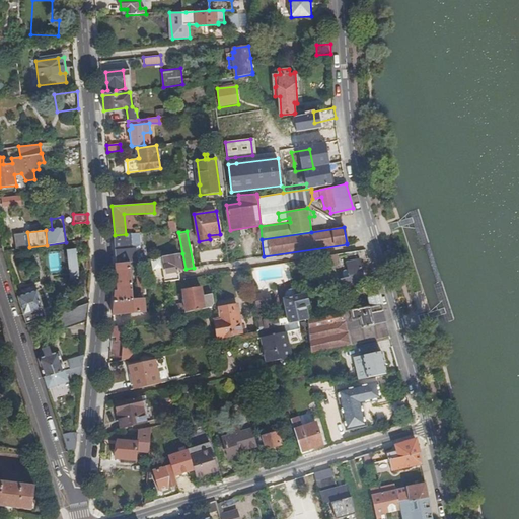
[(115,235),(117,264),(130,263),(137,262),(135,248),(132,249),(131,234),(126,234),(115,235)]
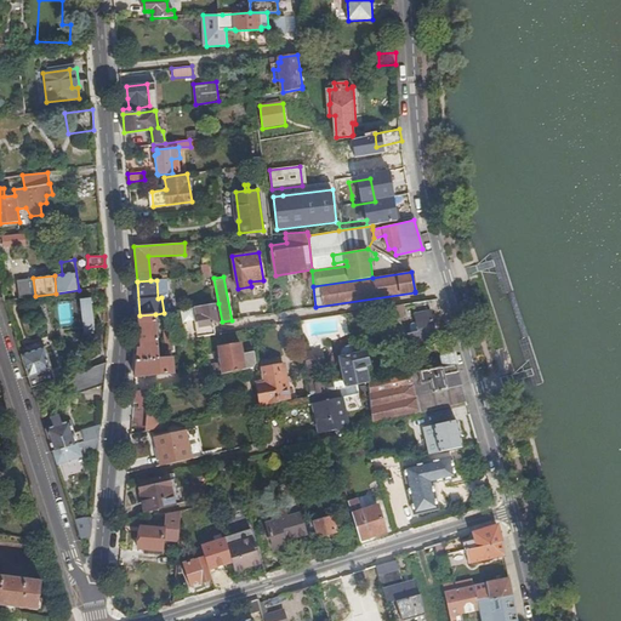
[(90,297),(79,298),(83,323),(93,322),(90,297)]
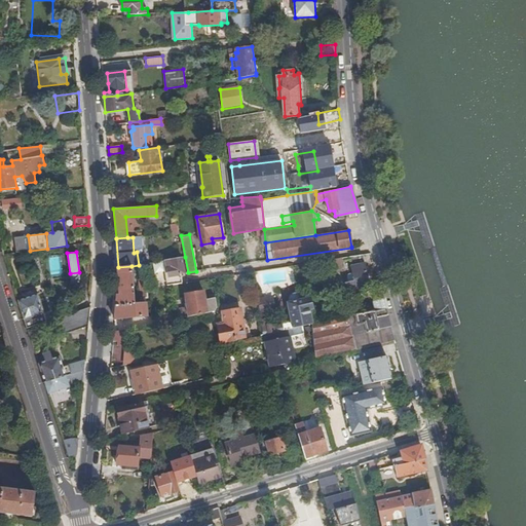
[(173,285),(182,284),(181,278),(181,273),(185,272),(182,257),(176,258),(164,261),(168,286),(173,285)]
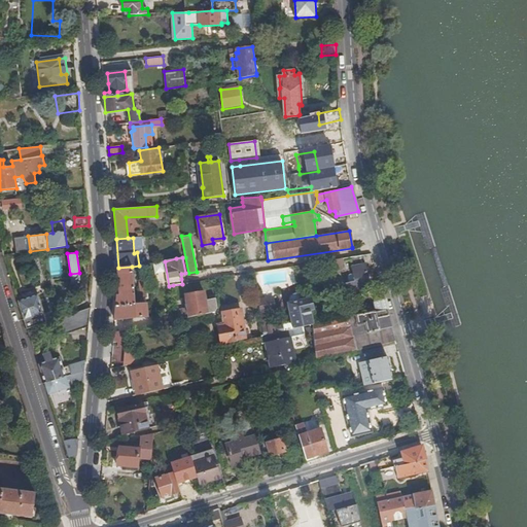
[(353,266),(351,257),(325,261),(327,270),(353,266)]
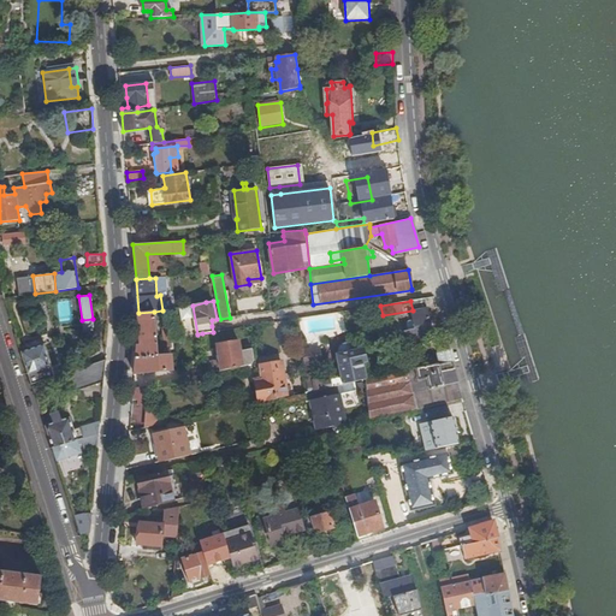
[(419,341),(431,338),(428,330),(432,330),(427,309),(413,312),(414,321),(410,321),(413,329),(416,329),(419,341)]
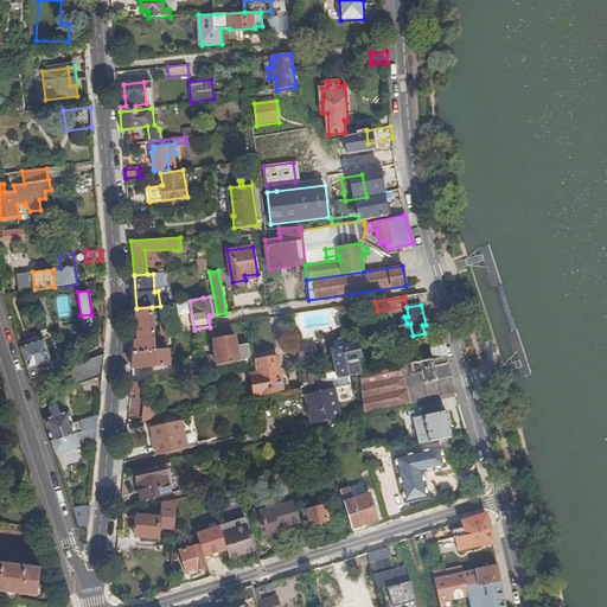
[(135,342),(133,368),(164,364),(163,350),(157,351),(152,307),(136,308),(139,342),(135,342)]
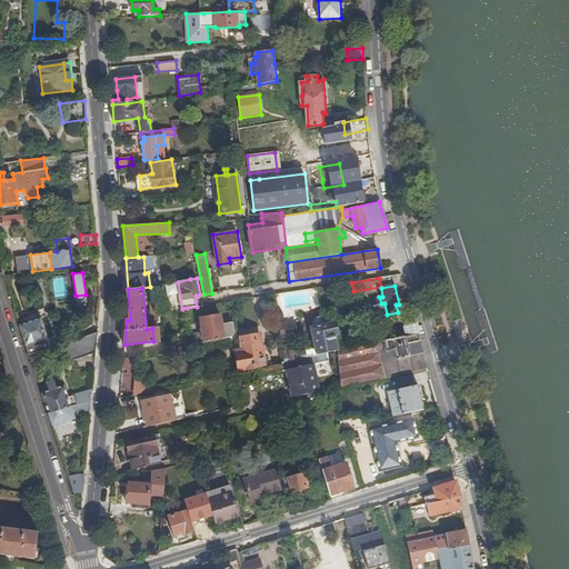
[(86,295),(76,296),(76,299),(76,303),(75,308),(73,312),(71,316),(81,313),(82,313),(85,308),(86,302),(86,295)]
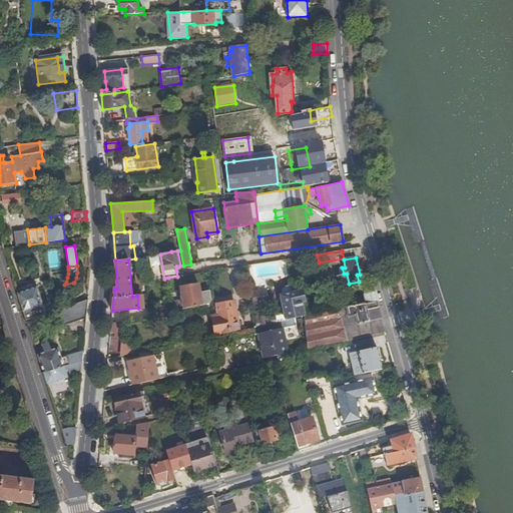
[(143,273),(136,273),(137,291),(144,291),(143,273)]
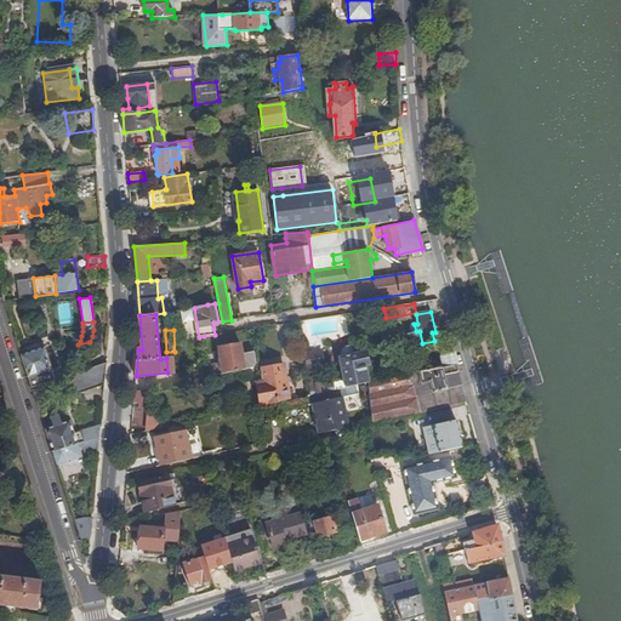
[(26,347),(28,353),(45,347),(43,341),(26,347)]
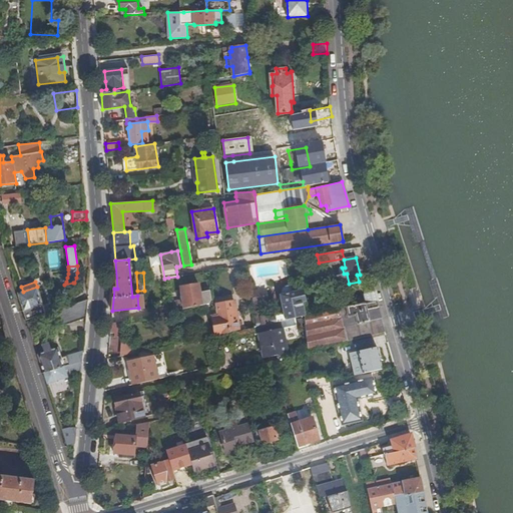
[(212,301),(210,292),(200,293),(199,284),(180,287),(183,309),(209,304),(212,301)]
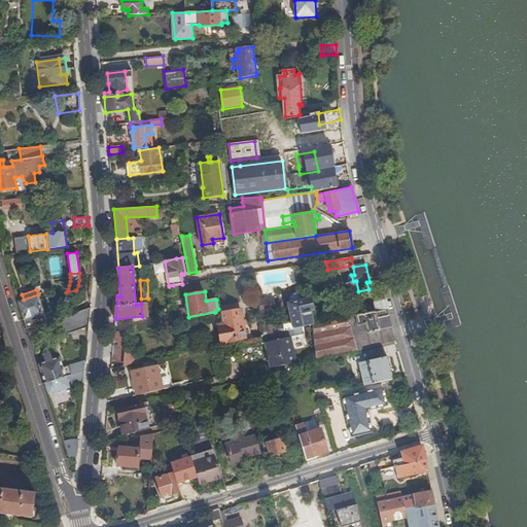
[(269,326),(262,327),(264,336),(293,328),(313,325),(310,311),(313,310),(311,297),(304,300),(303,296),(302,294),(300,293),(296,292),(293,293),(291,294),(289,296),(288,299),(288,303),(288,304),(293,325),(284,327),(283,323),(269,326)]
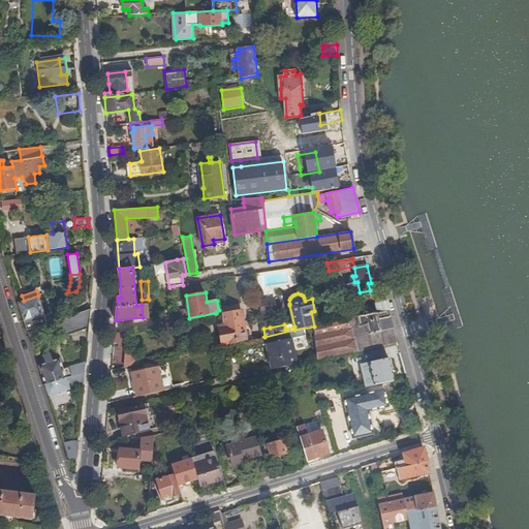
[(24,301),(19,302),(27,331),(37,327),(52,322),(57,320),(54,311),(44,314),(38,296),(24,301)]
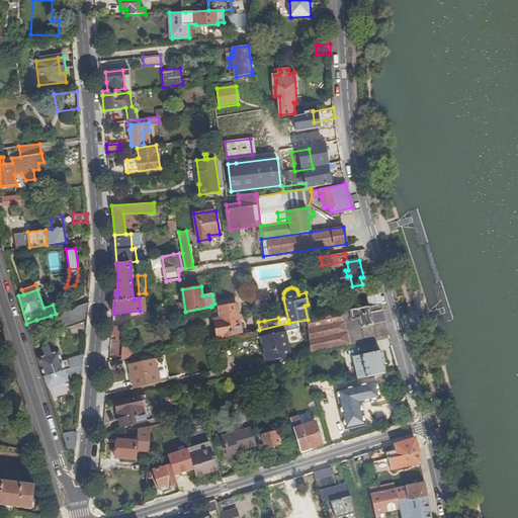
[(266,292),(254,293),(258,322),(264,321),(262,306),(268,305),(266,292)]
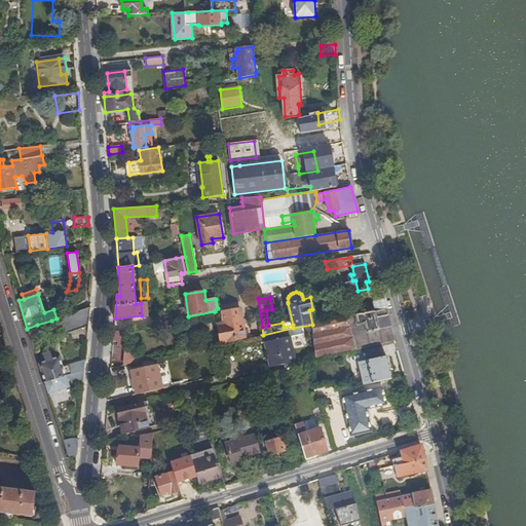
[(386,308),(384,300),(375,302),(377,310),(386,308)]
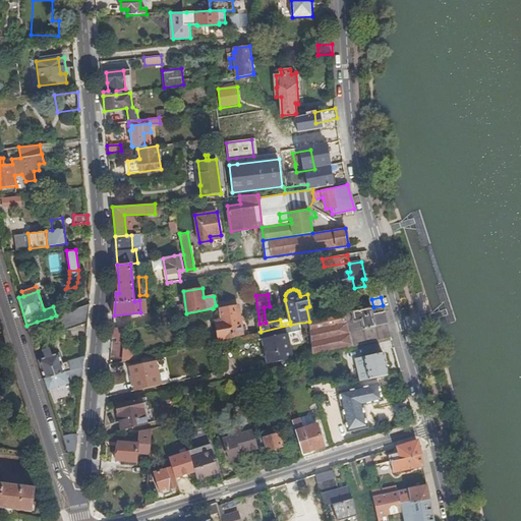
[(56,315),(51,317),(56,333),(88,322),(90,304),(56,315)]
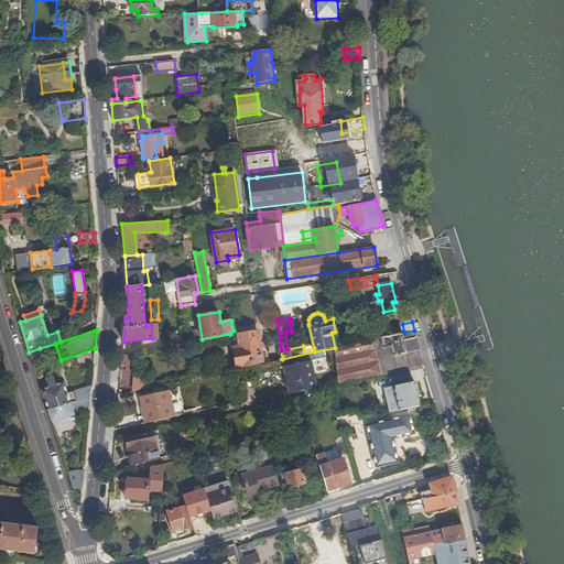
[(237,369),(262,362),(258,331),(238,334),(240,346),(234,348),(237,369)]
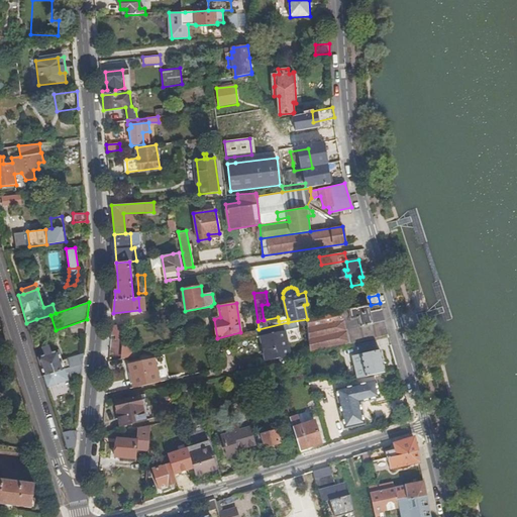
[(380,303),(371,305),(310,318),(307,319),(308,332),(310,351),(349,343),(388,334),(380,303)]
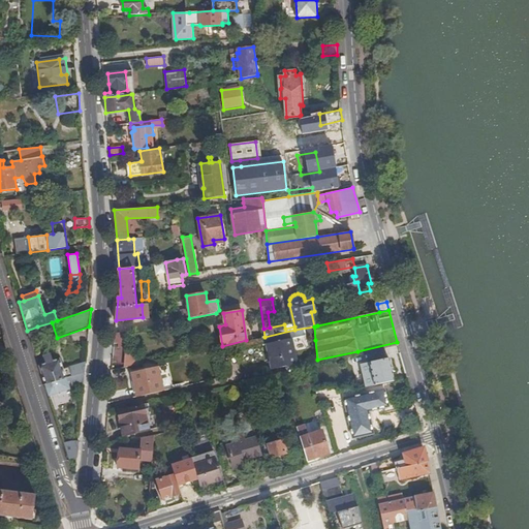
[(37,327),(27,331),(31,341),(38,339),(39,334),(37,327)]
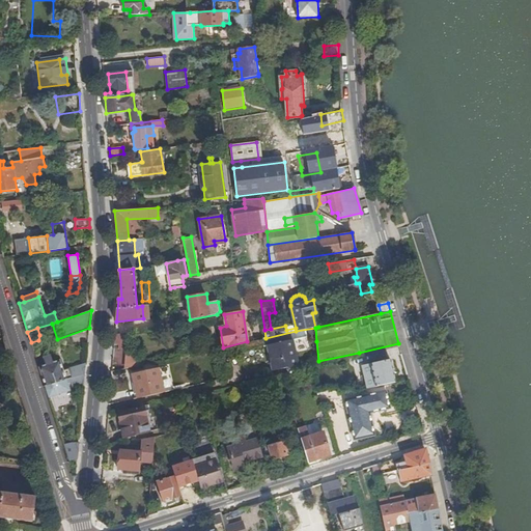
[(316,341),(315,328),(296,331),(299,344),(316,341)]
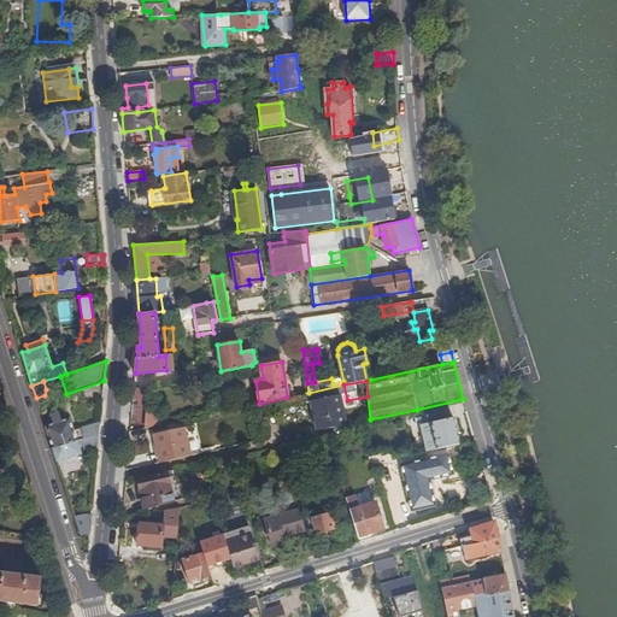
[(148,406),(150,386),(133,389),(133,400),(137,401),(137,406),(148,406)]
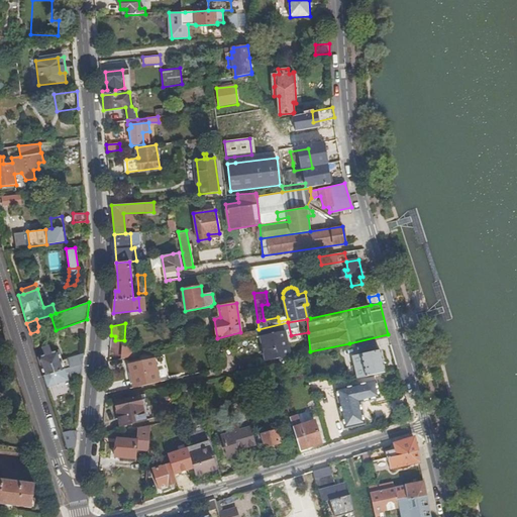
[(302,360),(310,351),(308,332),(291,335),(295,355),(302,360)]
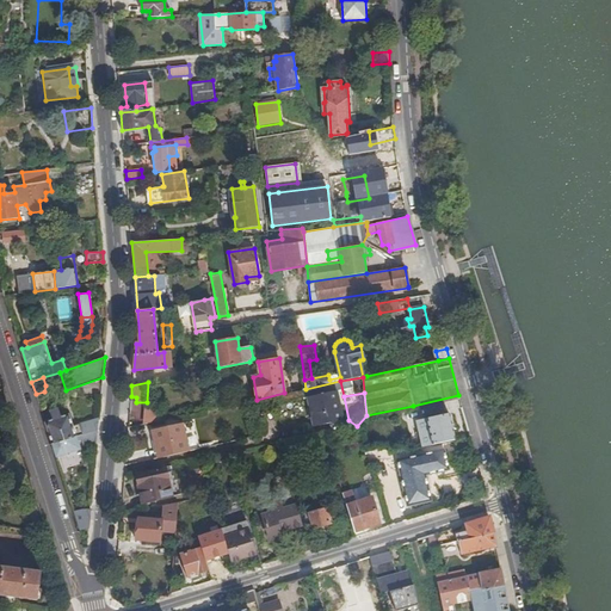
[(443,402),(424,407),(426,417),(444,413),(443,402)]
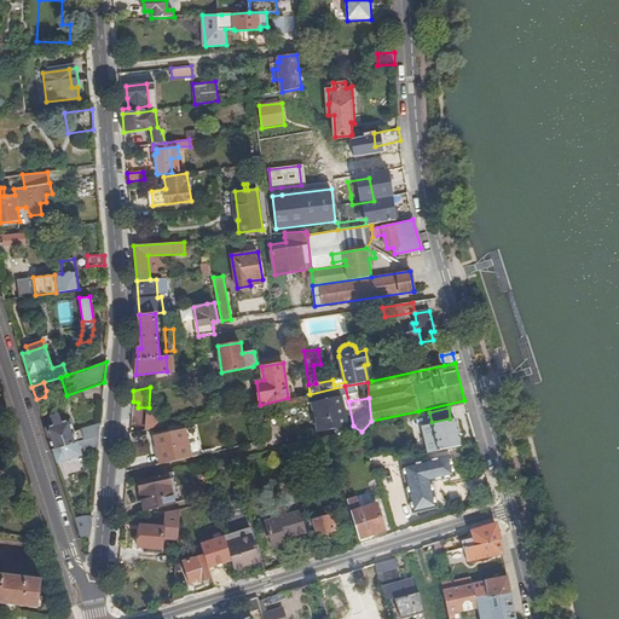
[(438,451),(461,446),(455,418),(432,424),(438,451)]
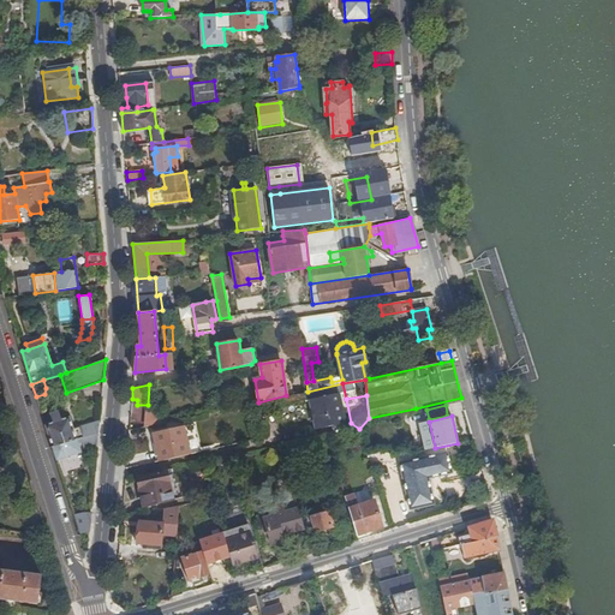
[(54,422),(45,425),(52,447),(77,439),(83,437),(99,433),(100,422),(73,430),(70,417),(60,419),(54,422)]
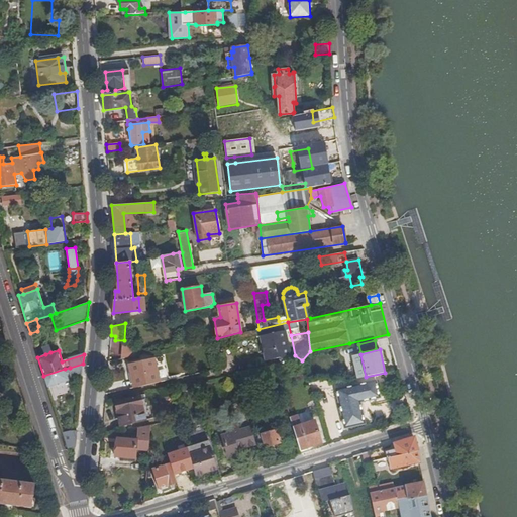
[(134,387),(159,382),(153,358),(129,365),(130,372),(134,387)]
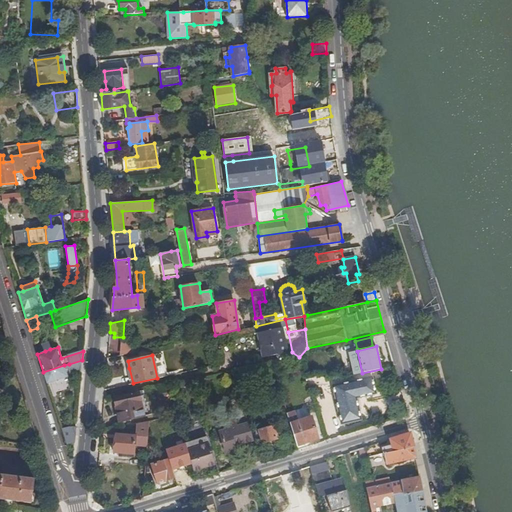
[(82,360),(69,364),(70,368),(71,372),(81,369),(82,360)]
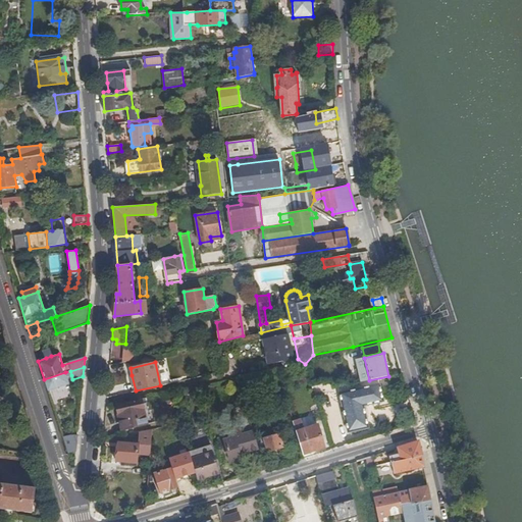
[(279,377),(277,369),(238,377),(240,384),(246,383),(247,383),(254,382),(255,385),(280,380),(279,377)]
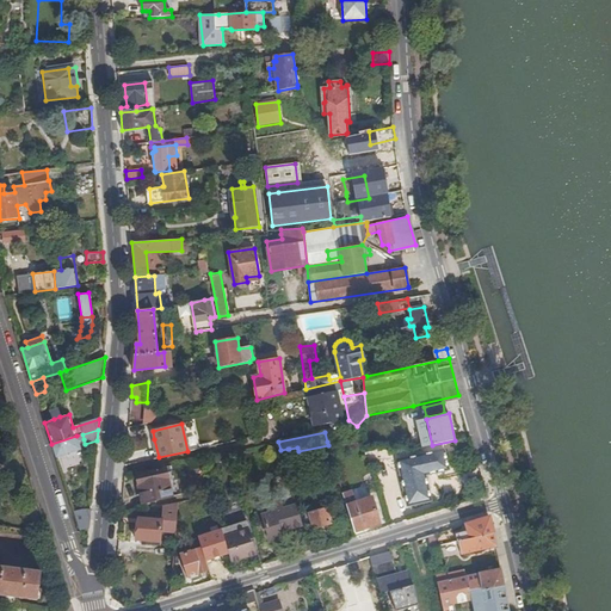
[(76,436),(51,444),(56,457),(66,454),(68,461),(82,456),(78,440),(76,436)]
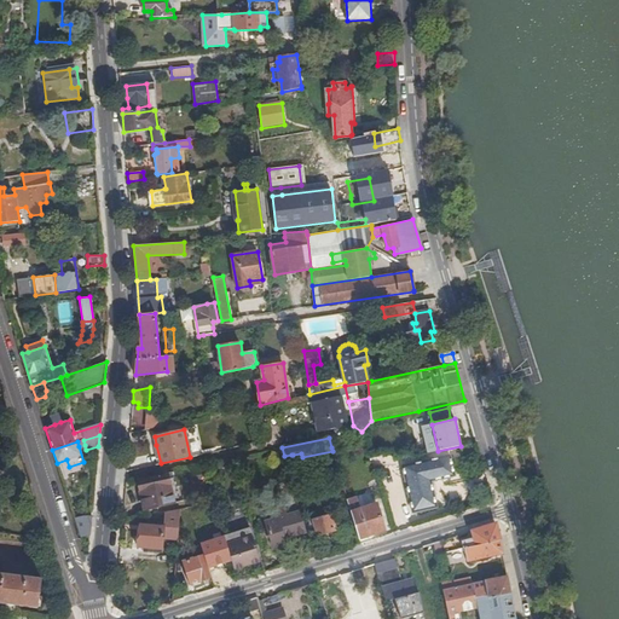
[(451,455),(403,467),(412,513),(437,508),(431,481),(455,476),(451,455)]
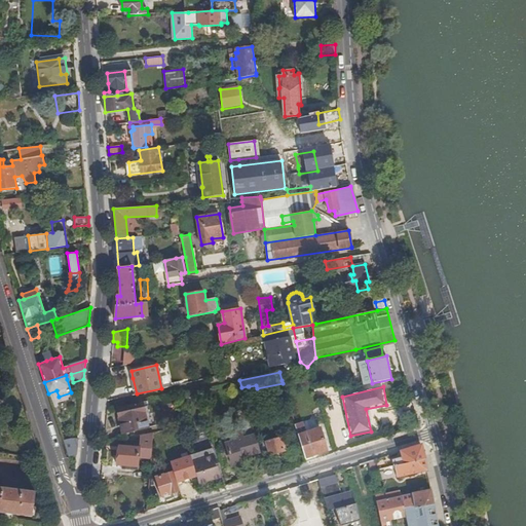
[(199,396),(197,390),(180,395),(182,401),(199,397),(199,396)]
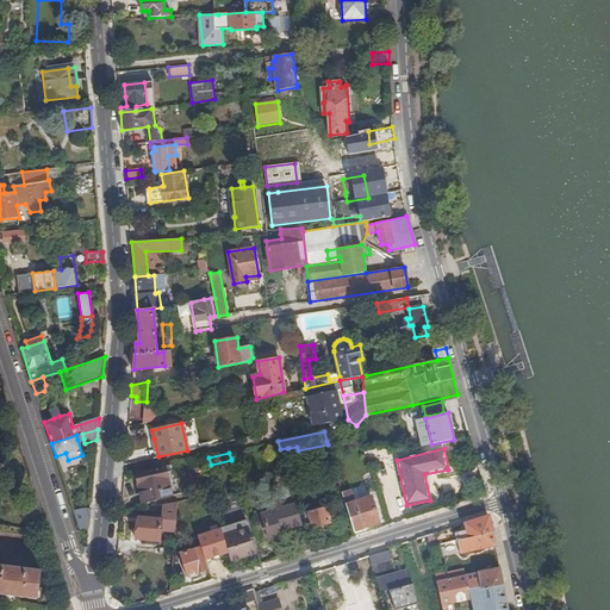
[(169,496),(163,467),(135,473),(141,502),(169,496)]
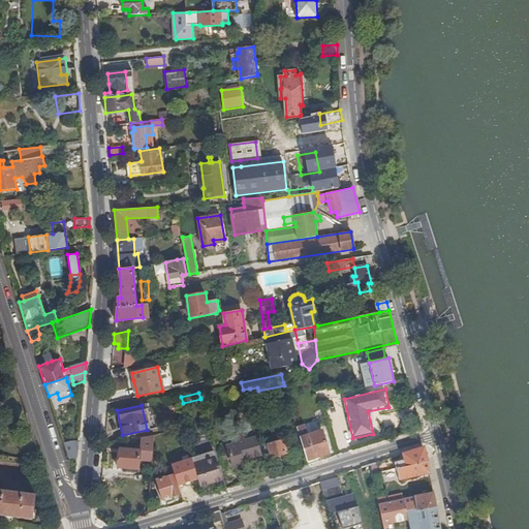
[(260,478),(269,476),(265,460),(259,443),(249,410),(236,414),(241,431),(224,436),(235,468),(244,465),(243,460),(254,457),(260,478)]
